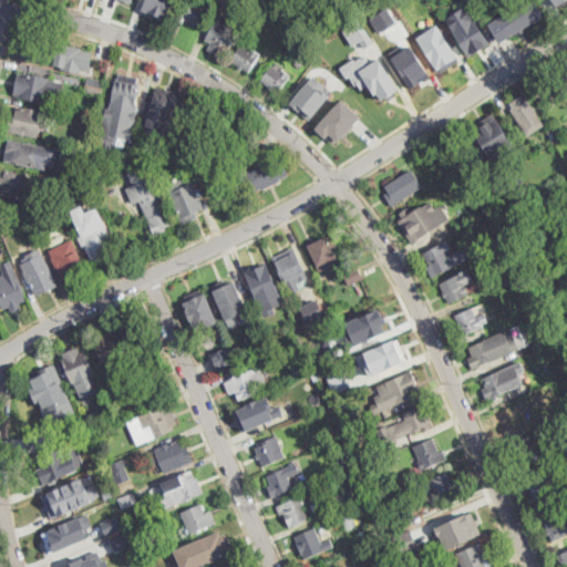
[(173,0),(164,20),(143,9),(147,0),(173,0)]
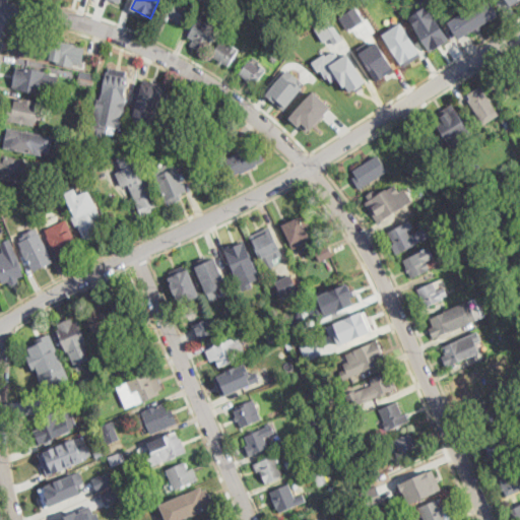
[(179,0),(179,1),(192,7),(184,24),(171,18),(170,21),(168,21),(166,20),(163,18),(171,0),(179,0)]
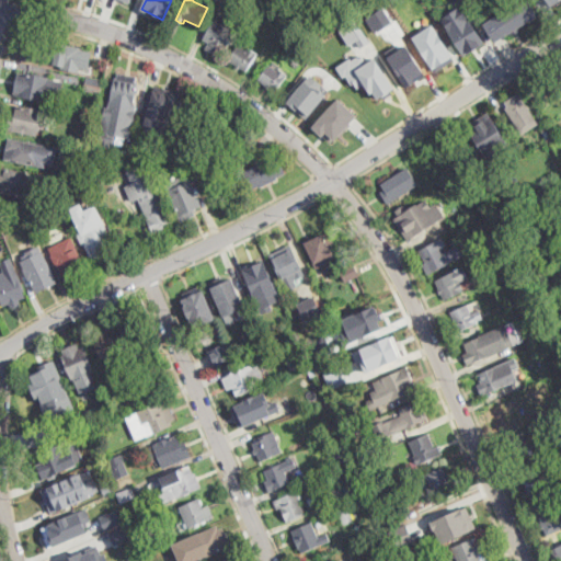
[(516,0),(484,23),(496,42),(539,14),(529,0),(516,0)]
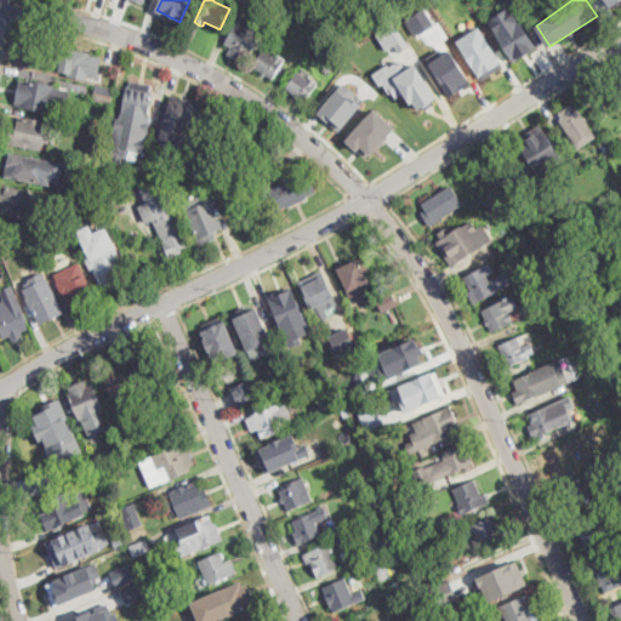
[(489,18),(514,61),(537,45),(511,4),(489,18)]
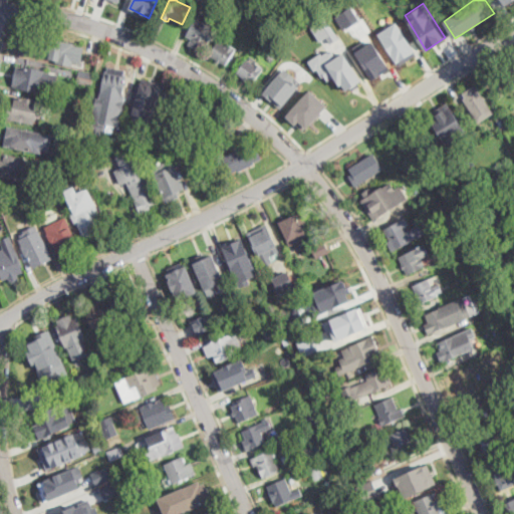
[(338,37),(326,17),(311,26),(319,40),(326,36),(330,42),(338,37)]
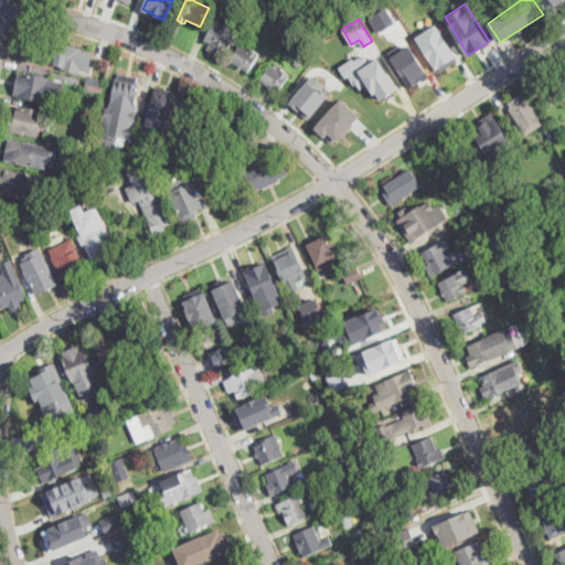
[(234,40),(228,52),(216,45),(213,43),(206,40),(216,21),(224,25),(237,32),(238,32),(234,40)]
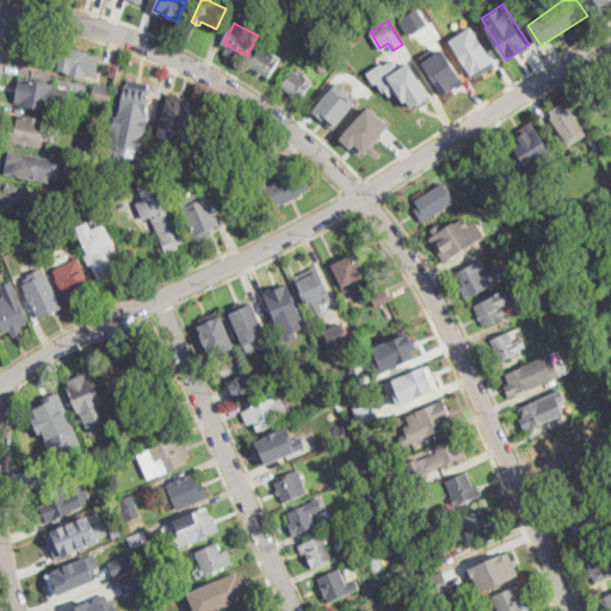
[(474,78),(495,65),(471,24),(449,38),(474,78)]
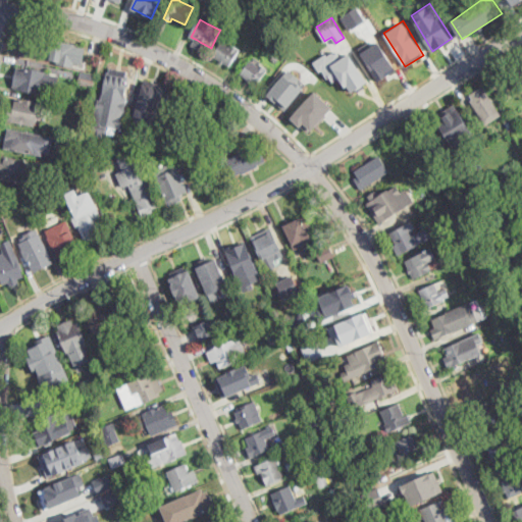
[(75,44),(73,56),(63,54),(61,63),(21,55),(22,53),(25,35),(75,44)]
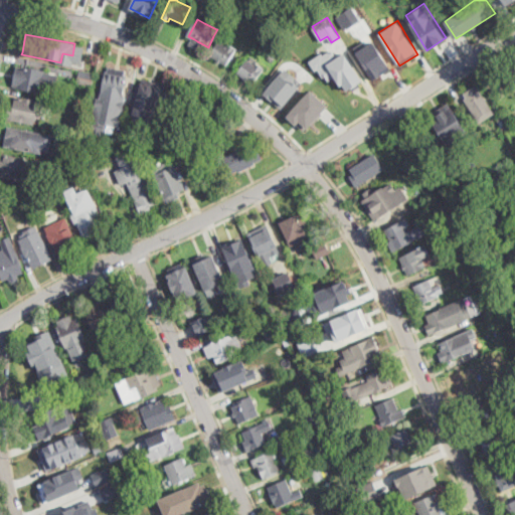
[(219,41),(228,46),(230,43),(238,48),(227,66),(220,61),(219,60),(210,55),(219,41)]
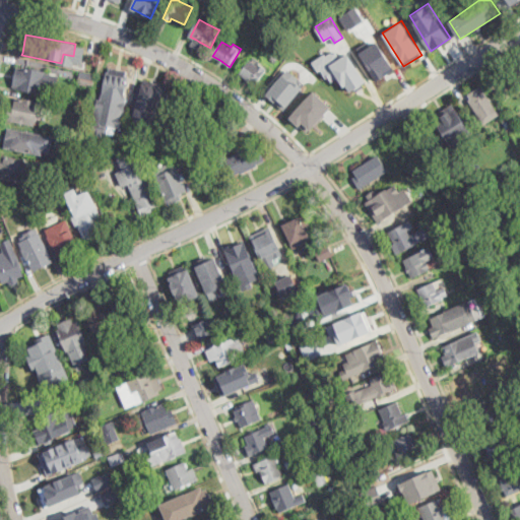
[(314,60),(328,83),(339,76),(348,91),(366,81),(348,52),(338,58),(333,49),(314,60)]
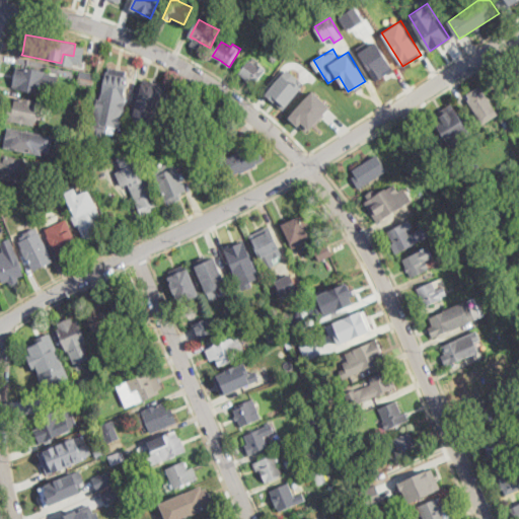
[(249,59),(257,65),(260,63),(268,69),(255,86),(249,81),(247,80),(239,74),(244,67),(249,59)]
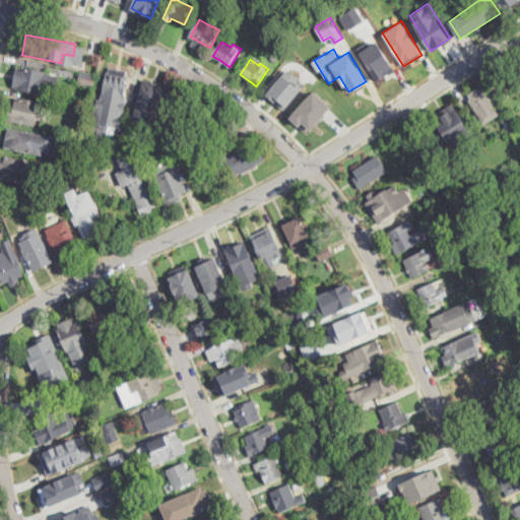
[(131,71),(123,108),(121,108),(114,106),(113,112),(113,113),(104,111),(105,104),(101,103),(109,66),(131,71)]
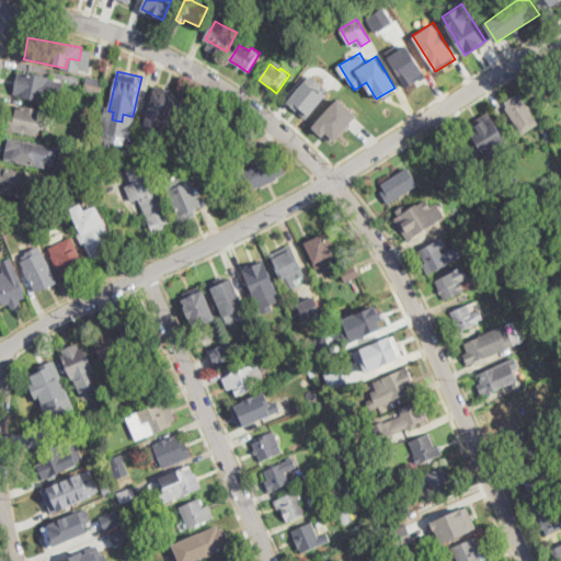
[(57,79),(53,102),(46,101),(14,95),(14,94),(16,86),(18,80),(19,72),(57,79)]
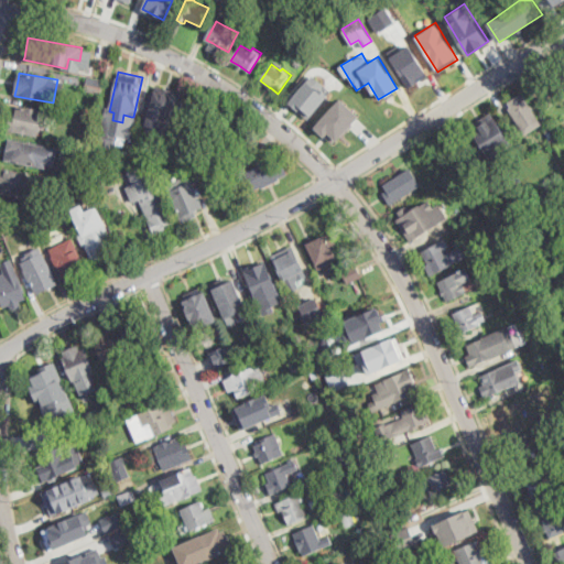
[(307,118),(332,89),(312,74),(289,101),(307,118)]
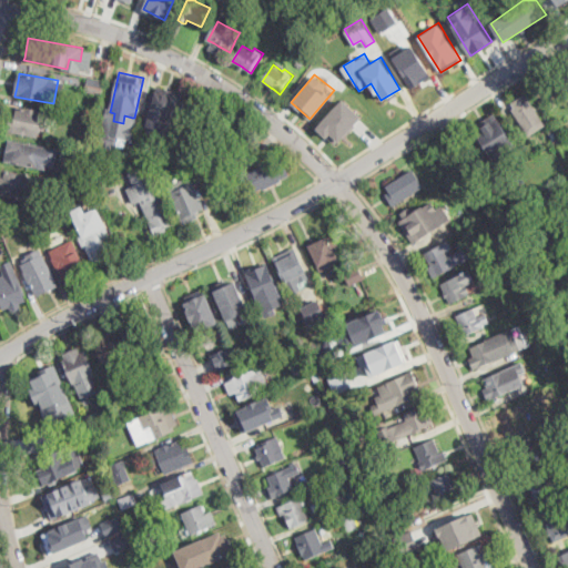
[(103,82),(100,95),(85,92),(88,87),(89,80),(89,79),(103,82)]
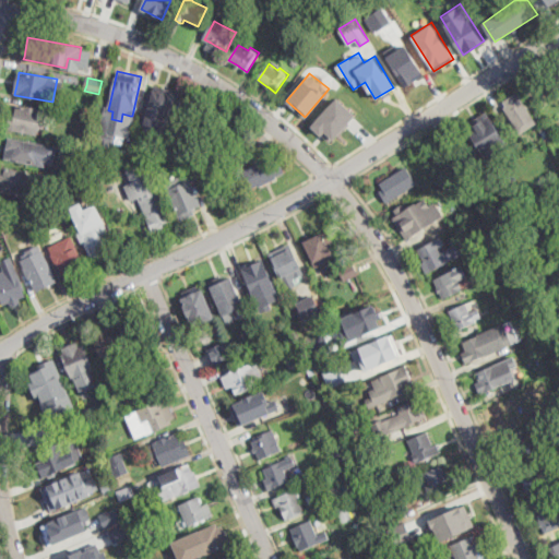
[(181,91),(178,107),(175,106),(168,129),(140,121),(147,94),(152,95),(154,84),(181,91)]
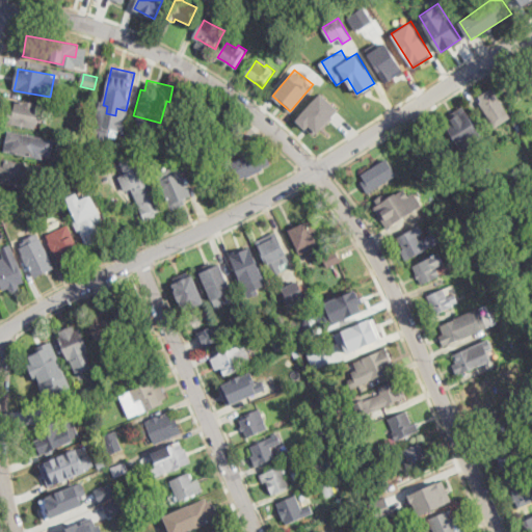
[(496,128),(491,122),(479,103),(482,102),(481,101),(479,98),(481,96),(493,88),(511,117),(496,128)]
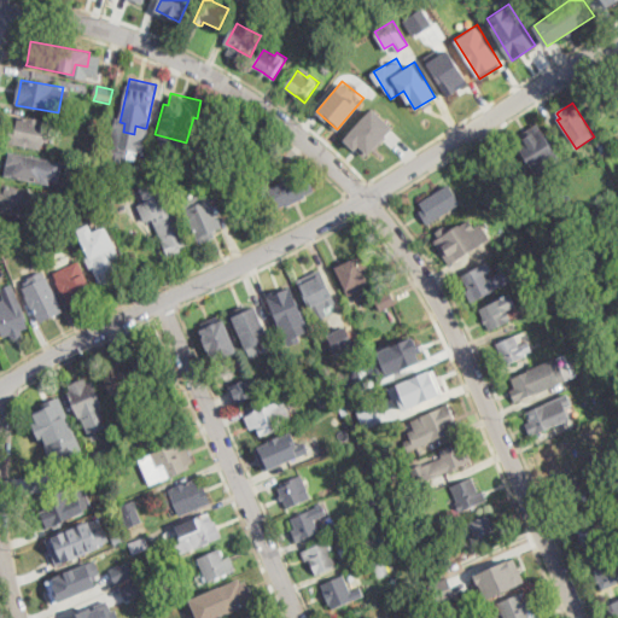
[(369,153),(368,152),(365,156),(356,149),(345,139),(374,108),(395,127),(369,153)]
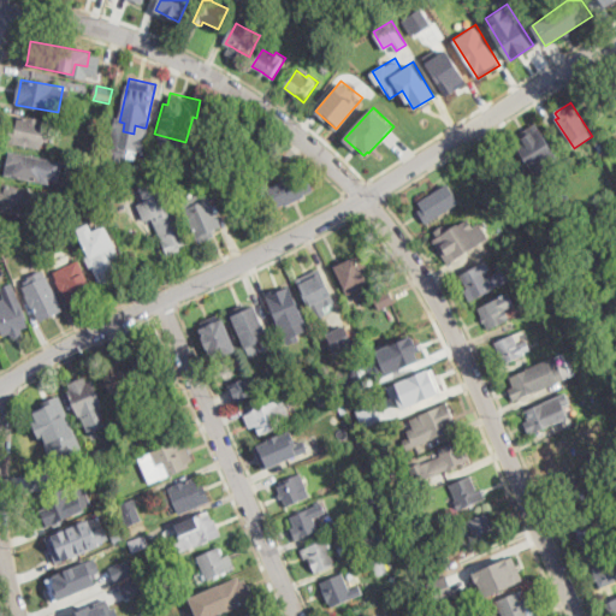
[(51,122),(51,126),(49,134),(48,142),(43,141),(42,148),(9,142),(11,131),(11,128),(12,125),(18,126),(19,117),(48,122),(51,122)]
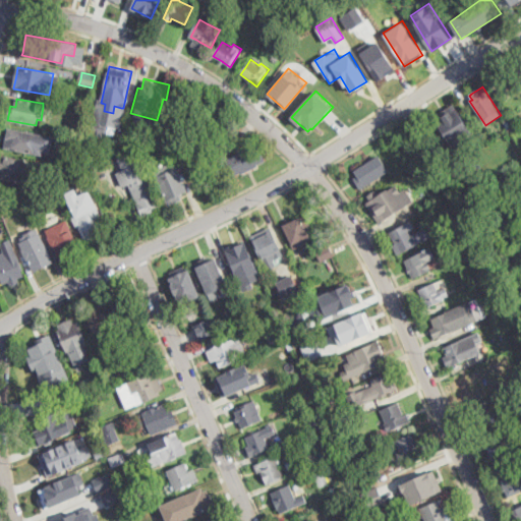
[(456,102),(476,134),(474,135),(477,141),(466,149),(463,142),(454,149),(433,116),(441,111),(443,115),(450,111),(447,107),(456,102)]
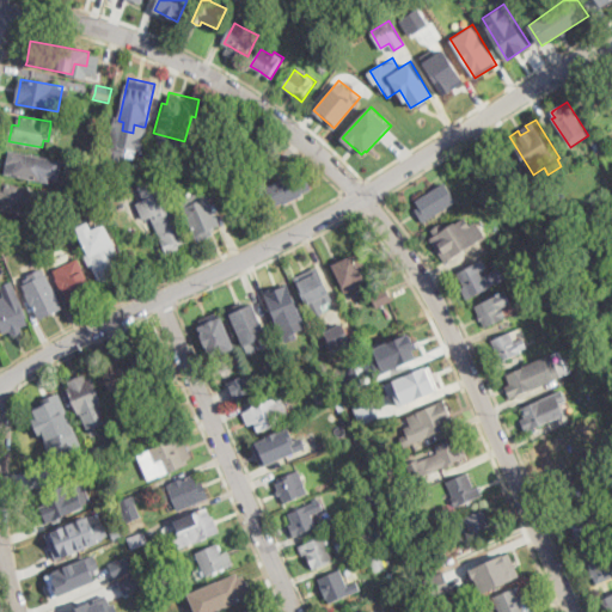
[(611,141),(604,147),(600,140),(607,135),(611,141)]
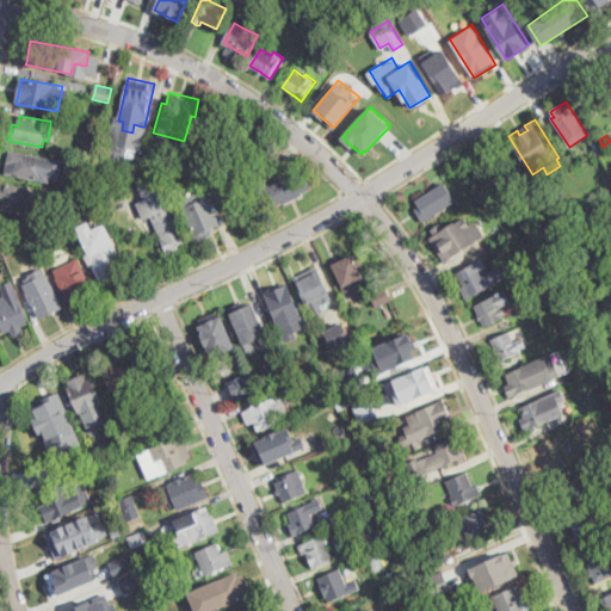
[(149,148),(146,161),(137,159),(141,146),(142,146),(147,147),(149,148)]
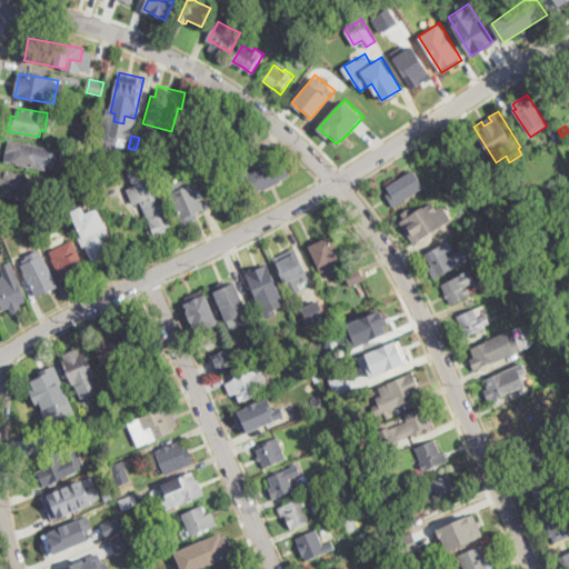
[(50,155),(47,169),(7,162),(8,155),(9,151),(10,140),(43,147),(42,152),(50,155)]
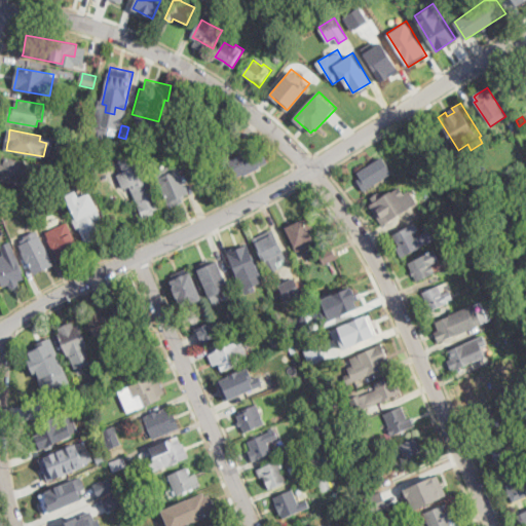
[(168,140),(155,146),(150,135),(163,129),(168,140)]
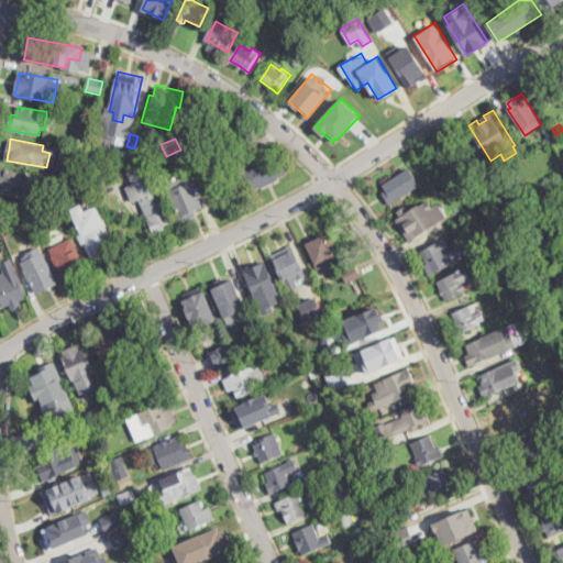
[(280,156),(287,175),(279,178),(280,180),(272,184),(269,185),(261,188),(260,186),(253,189),(245,172),(257,167),(255,163),(265,159),(266,162),(280,156)]
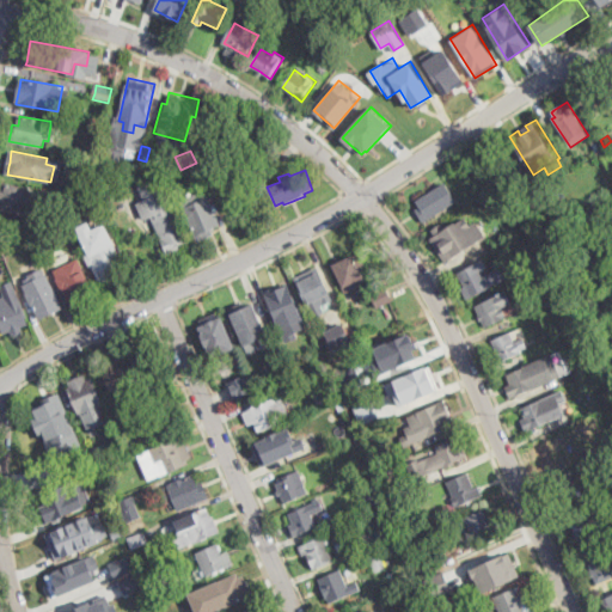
[(569,188),(562,191),(557,183),(564,179),(569,188)]
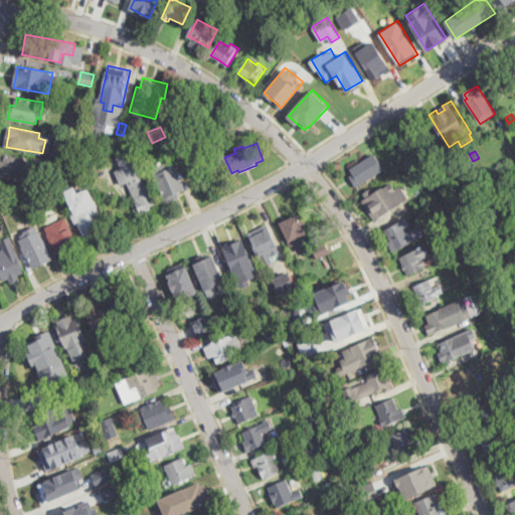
[(33,163),(30,176),(22,175),(21,181),(4,177),(0,176),(0,153),(25,158),(24,162),(33,163)]
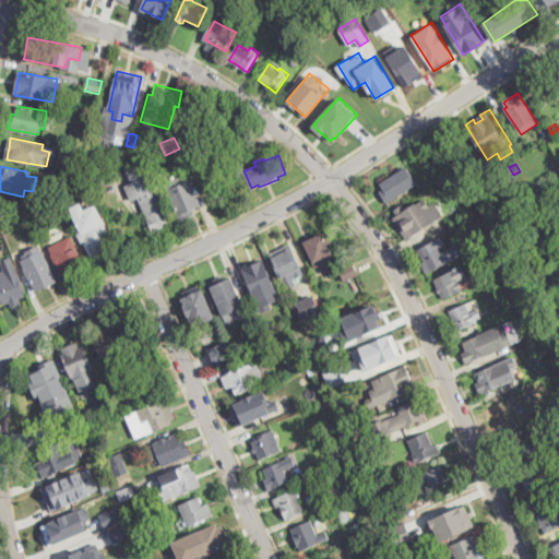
[(417,185),(390,201),(387,194),(384,191),(380,183),(384,181),(401,171),(405,169),(407,168),(417,185)]
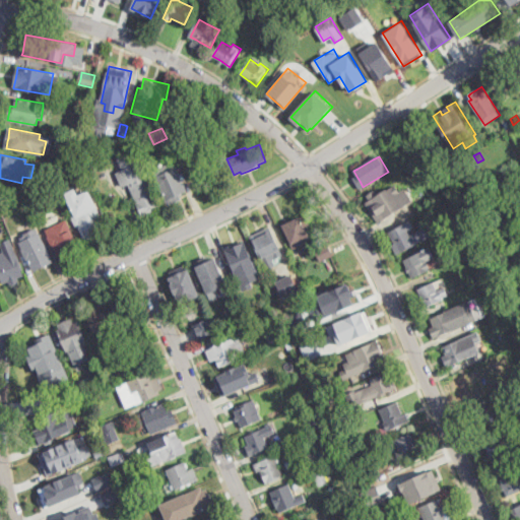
[(412,164),(408,167),(404,159),(408,157),(412,164)]
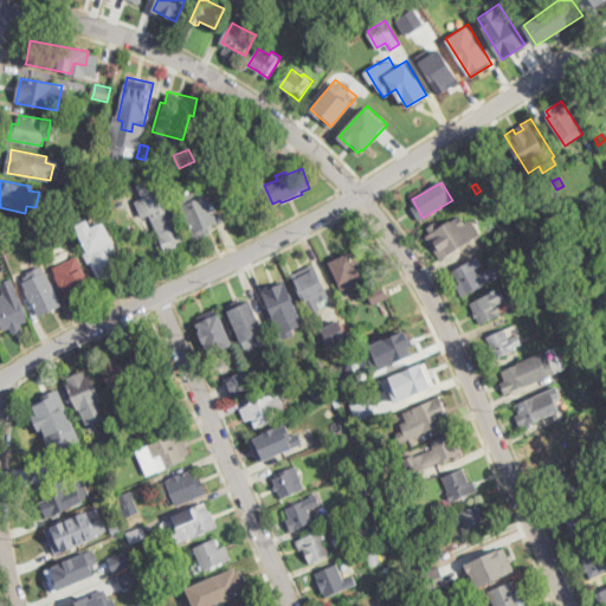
[(97,197),(86,201),(83,192),(94,187),(97,197)]
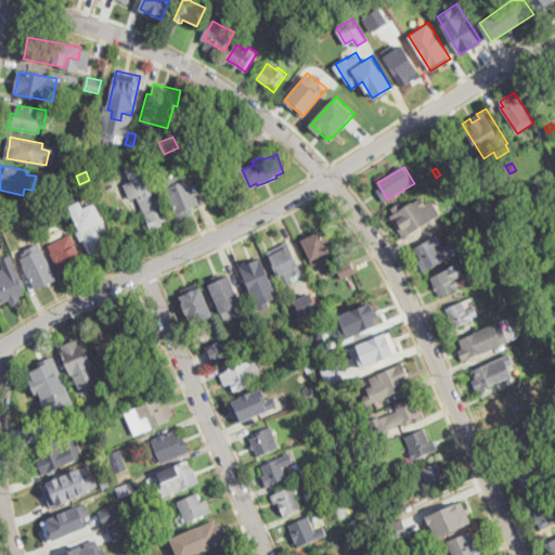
[(192,214),(180,219),(165,184),(169,182),(178,179),(185,175),(199,205),(194,207),(196,213),(195,213),(192,214)]
